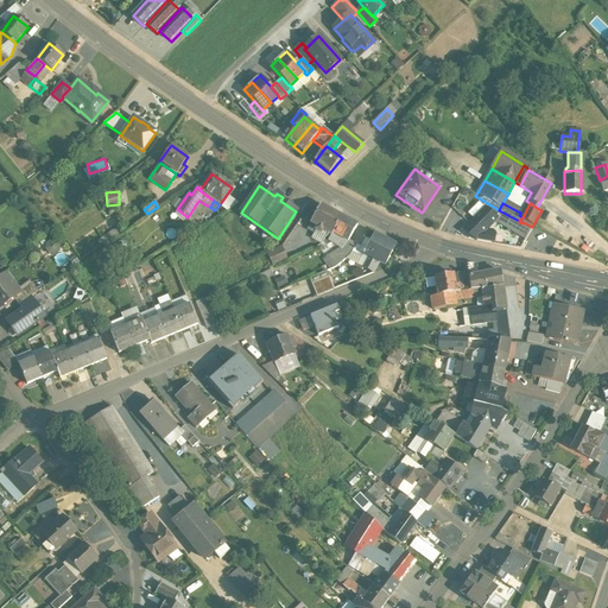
[(499,210),(489,204),(483,210),(495,221),(493,223),(524,241),(531,228),(521,223),(519,221),(499,210)]
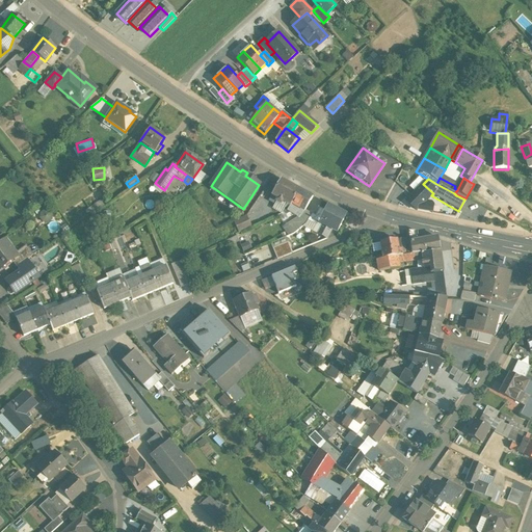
[(298,190),(281,180),(272,196),(277,198),(275,202),(281,205),(282,202),(290,206),(291,204),(298,190)]
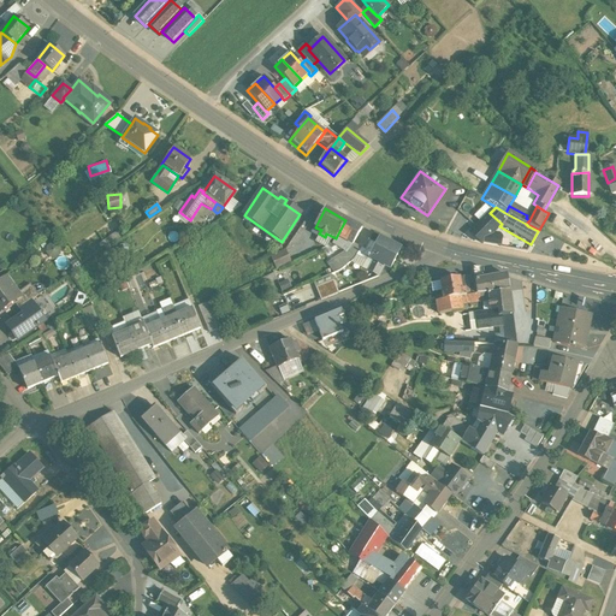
[(502,224),(490,213),(469,234),(481,244),(499,226),(502,224)]
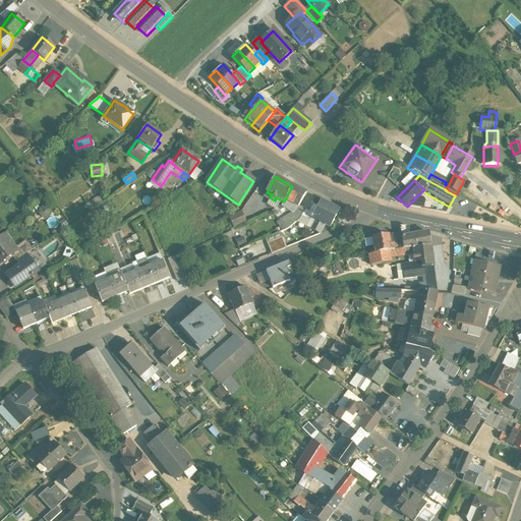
[(305,193),(292,186),(285,199),(297,207),(298,208),(299,207),(305,193)]
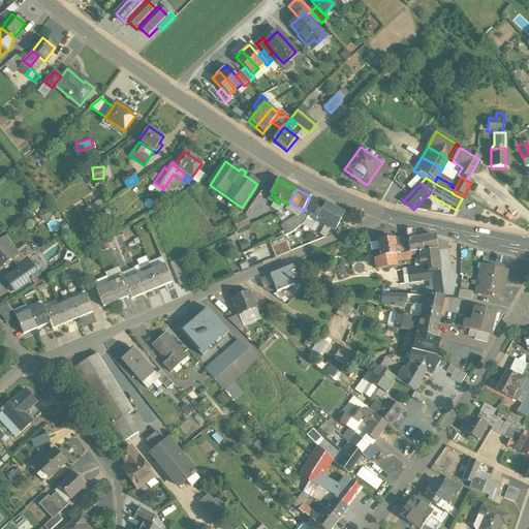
[(90,212),(104,204),(101,198),(87,207),(90,212)]
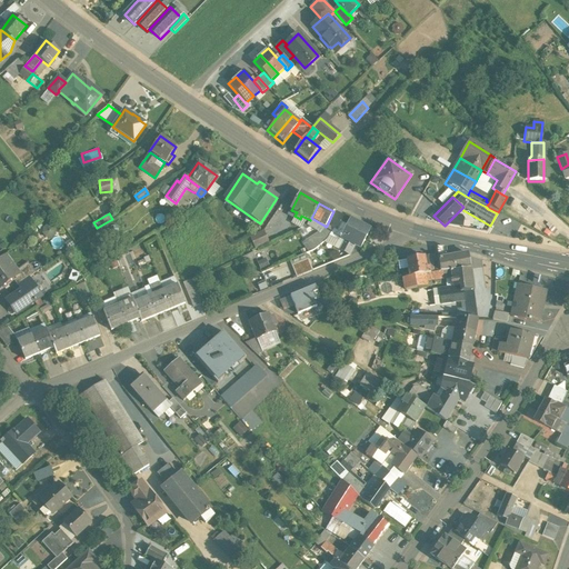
[(325,226),(311,218),(310,220),(308,223),(307,226),(310,227),(316,230),(317,228),(322,230),(325,226)]
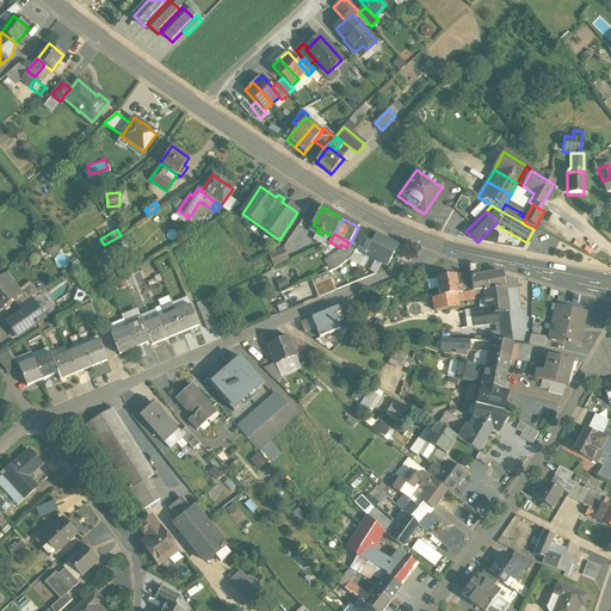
[(397,248),(375,236),(372,242),(365,255),(381,264),(388,266),(397,248)]
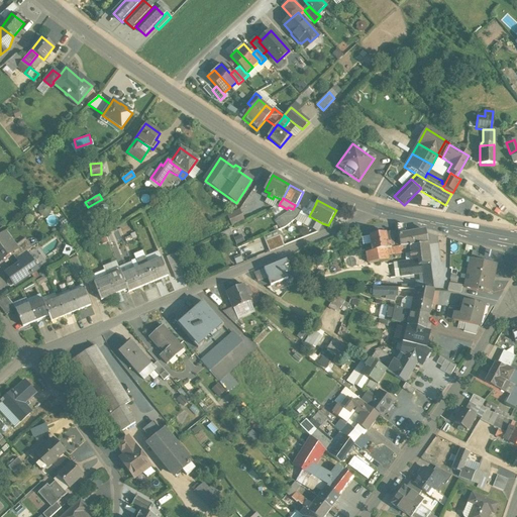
[(303,209),(299,215),(307,219),(309,216),(315,205),(310,202),(306,210),(303,209)]
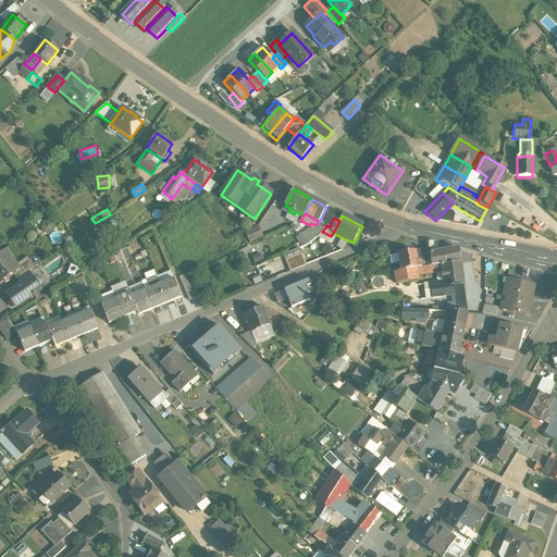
[(319,222),(318,221),(316,225),(298,235),(307,245),(320,235),(322,232),(326,225),(326,224),(320,221),(319,222)]
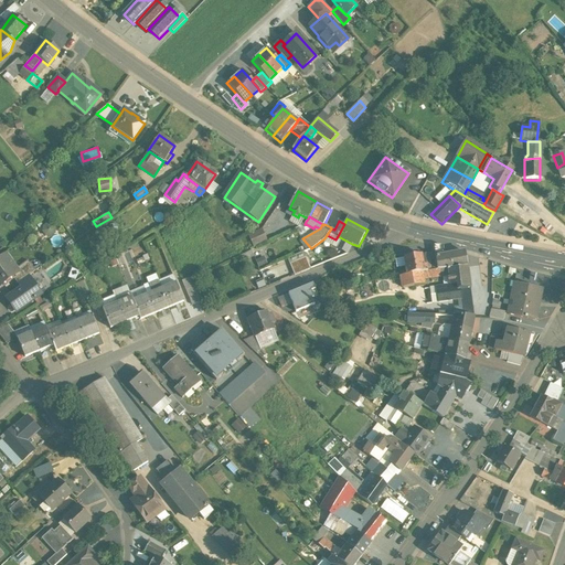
[(262,230),(248,235),(254,247),(266,242),(262,230)]
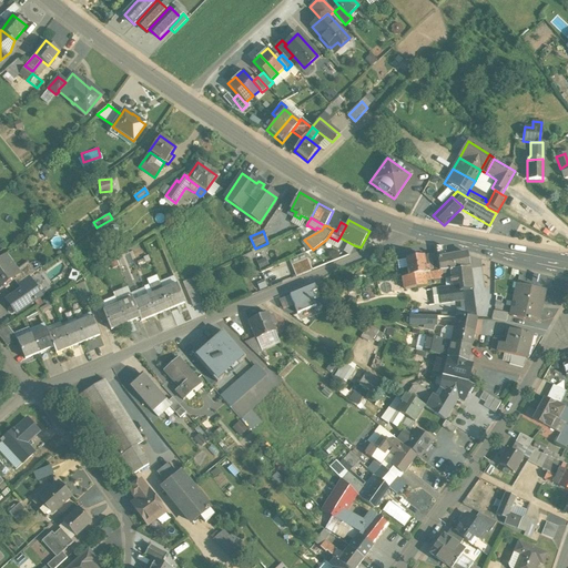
[(340,237),(337,241),(334,246),(347,253),(347,254),(348,254),(347,255),(348,255),(354,245),(340,237)]
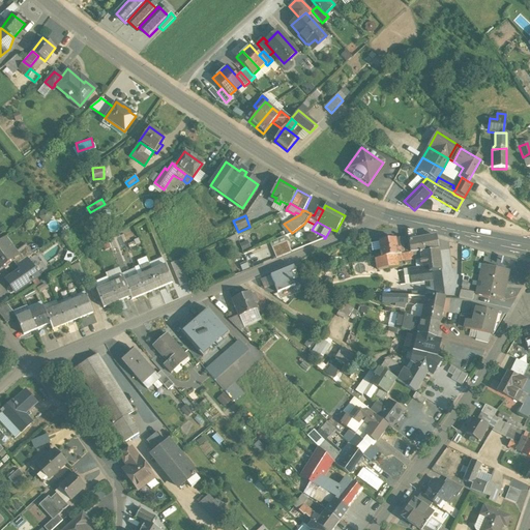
[(415,231),(407,231),(408,237),(409,242),(416,240),(415,231)]
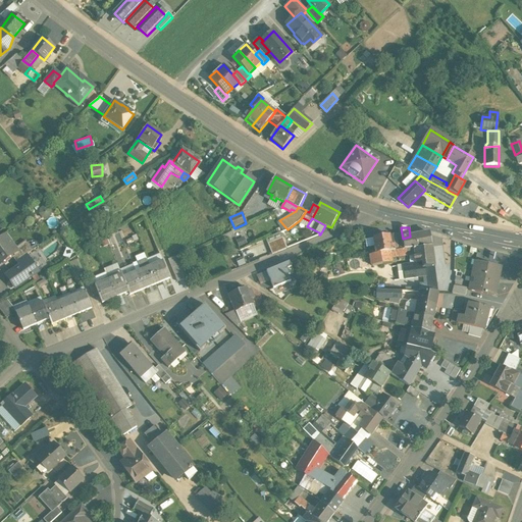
[(402,233),(392,235),(395,251),(404,250),(404,249),(403,239),(402,233)]
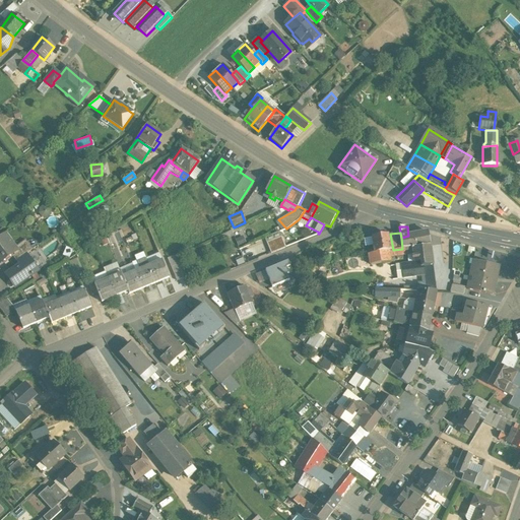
[(428,233),(408,236),(410,247),(412,247),(430,244),(428,233)]
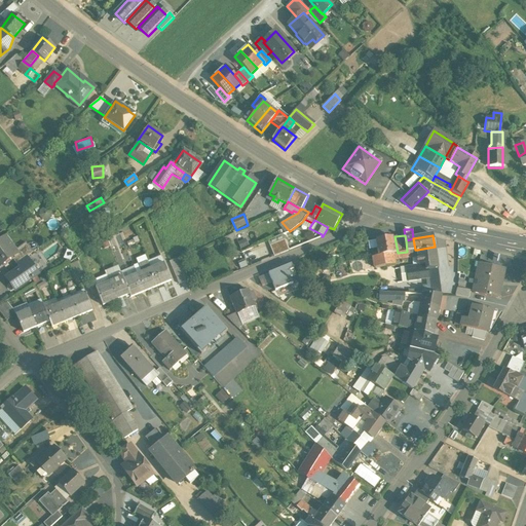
[(395,236),(375,240),(378,256),(379,256),(392,254),(398,253),(395,236)]
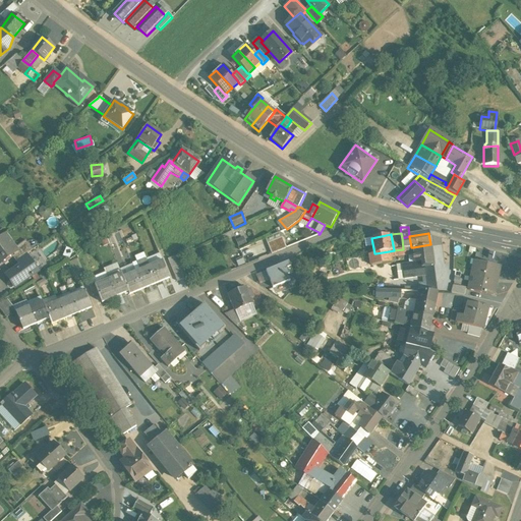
[(409,236),(402,238),(403,248),(411,247),(409,236)]
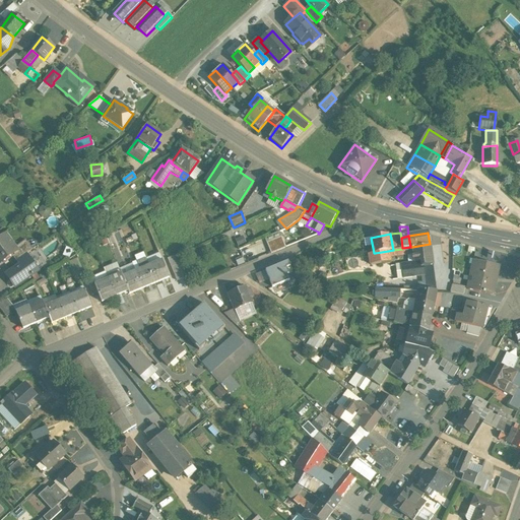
[(280,237),(266,243),(271,254),(285,248),(280,237)]
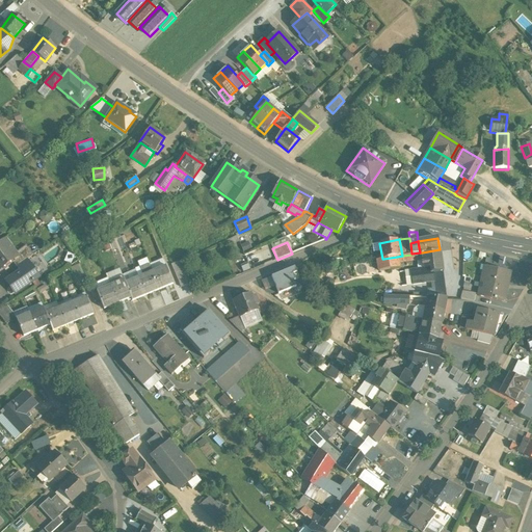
[(4,250),(0,245),(0,268),(10,261),(17,256),(15,254),(9,246),(4,250)]
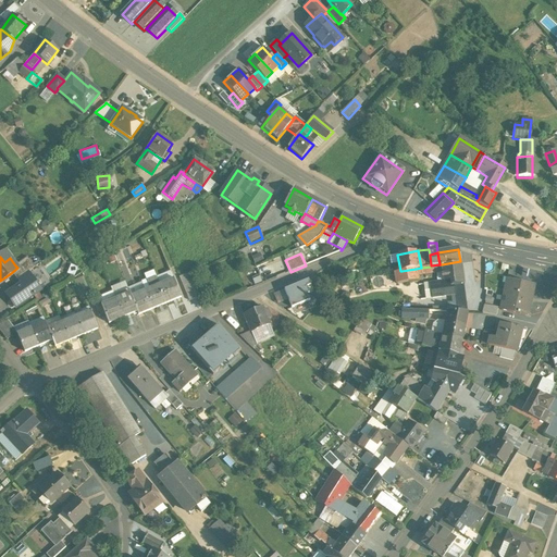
[(27,257),(15,265),(17,268),(11,273),(16,280),(28,271),(34,268),(27,257)]
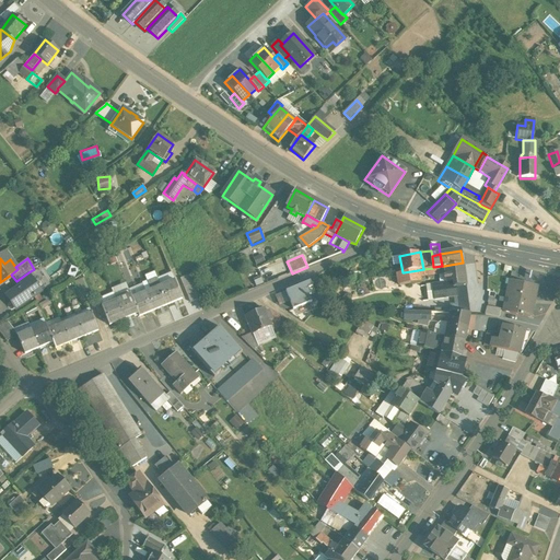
[(224,259),(214,264),(218,269),(226,265),(224,259)]
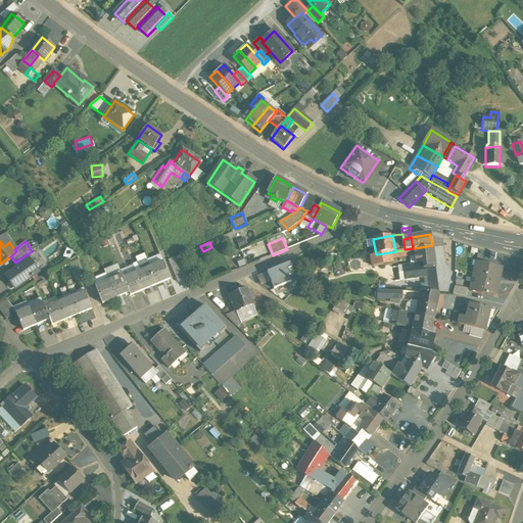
[(432,247),(415,249),(416,264),(417,269),(423,269),(434,267),(432,247)]
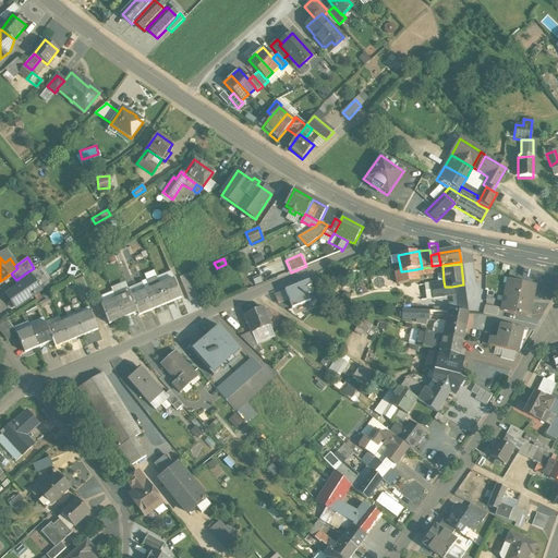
[(422,268),(416,269),(416,276),(435,274),(434,266),(432,267),(422,268)]
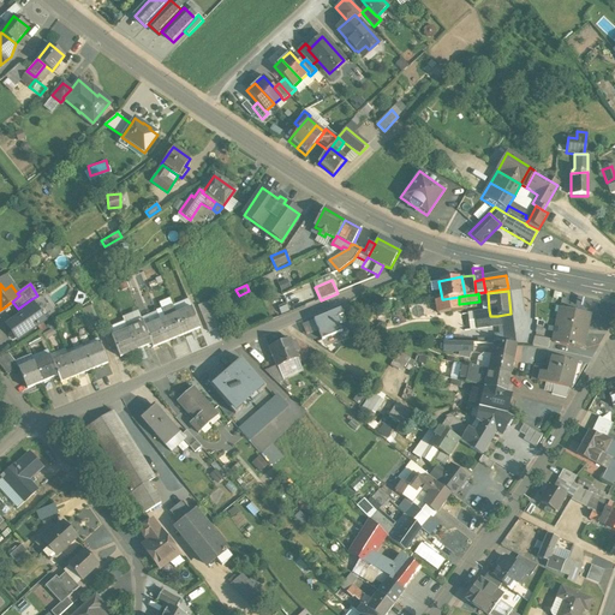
[(459,297),(443,299),(445,312),(460,310),(459,304),(459,297)]
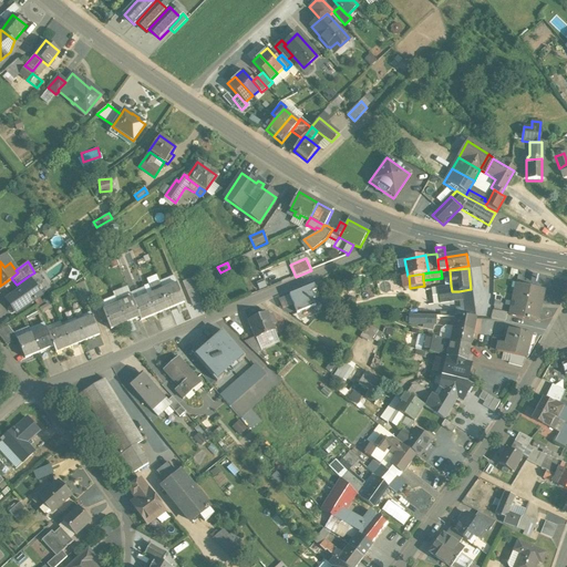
[(29,276),(17,285),(21,290),(30,284),(31,285),(33,282),(29,276)]
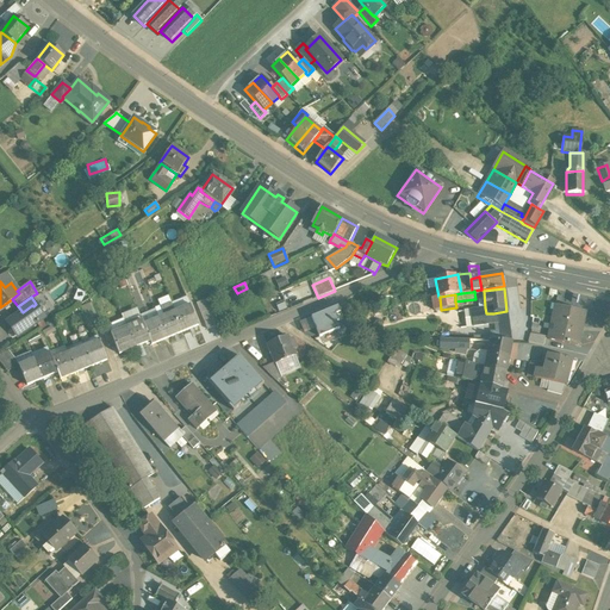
[(439,297),(431,298),(434,311),(441,310),(440,297),(439,297)]
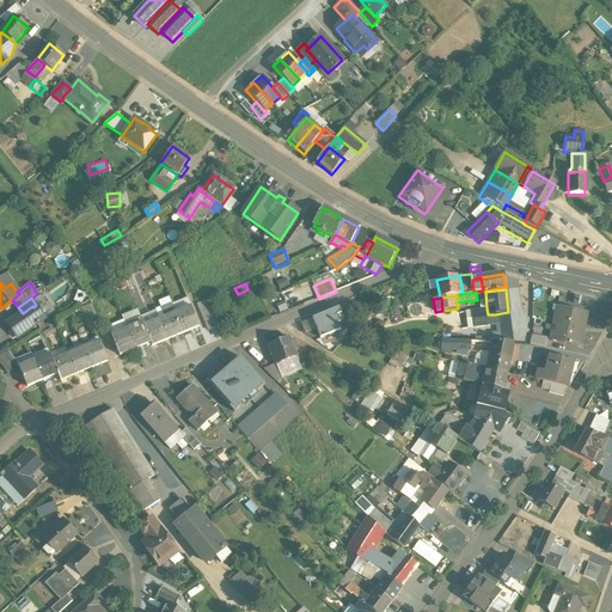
[(91,303),(80,307),(85,319),(96,316),(91,303)]
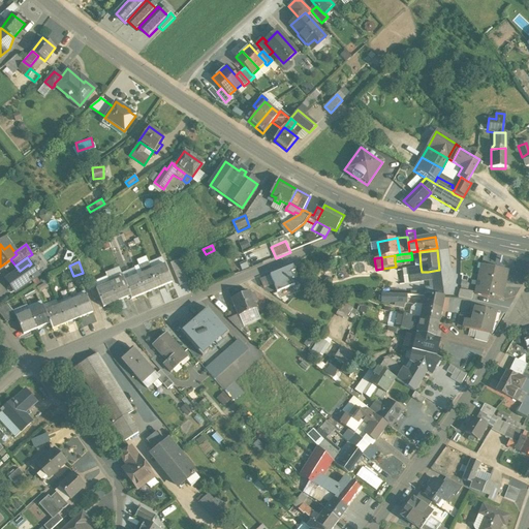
[(20,271),(6,279),(16,291),(28,283),(37,277),(29,266),(28,265),(20,271)]
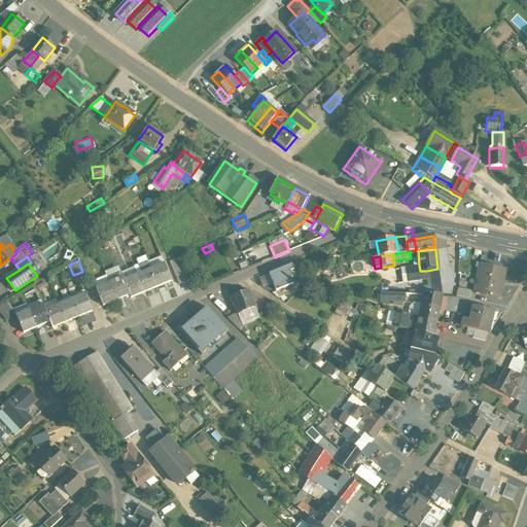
[(150,270),(148,264),(135,269),(137,276),(144,292),(157,287),(150,270)]
